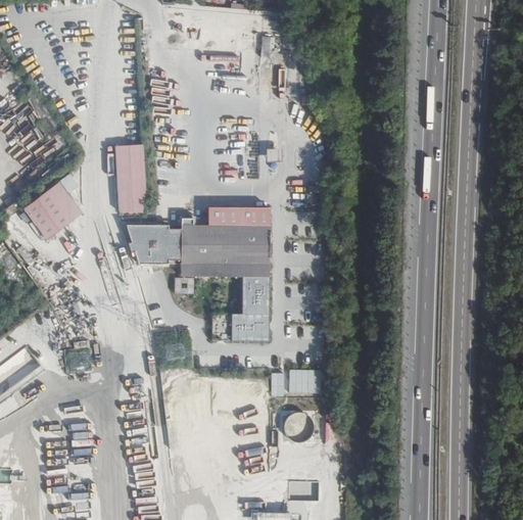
[(259,52),(271,55),(275,35),(264,33),(259,52)]
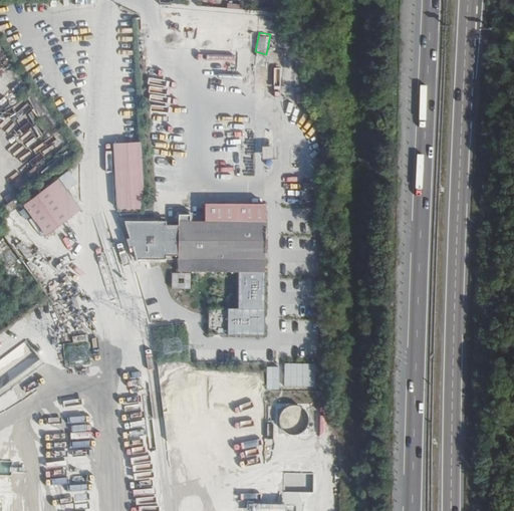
[(143,140),(114,140),(115,206),(144,205),(143,140)]
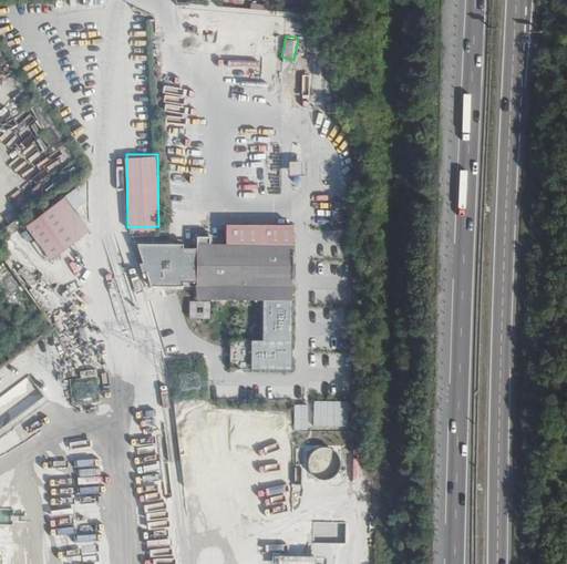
[(289,159),(290,171),(303,171),(302,157),(289,159)]
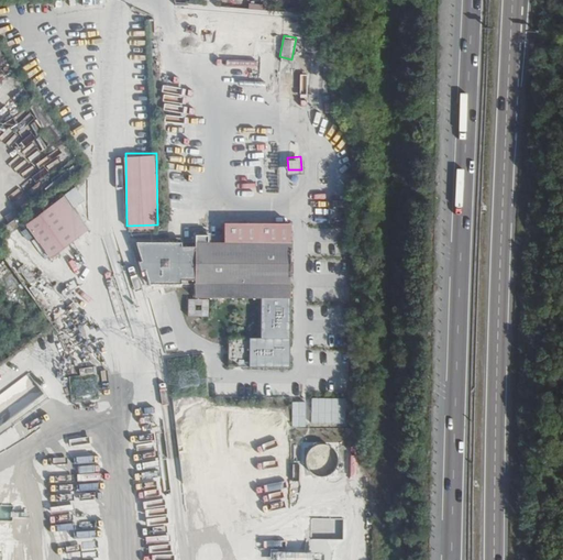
[(91,234),(67,198),(24,226),(48,262),(91,234)]
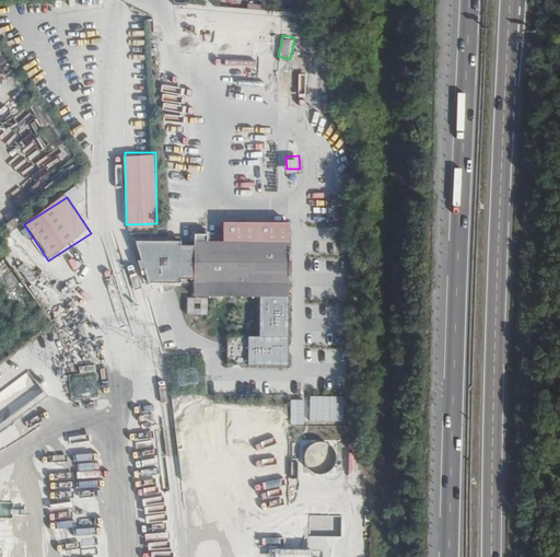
[(148,282),(193,281),(193,297),(284,297),(284,221),(219,221),(219,241),(206,241),(206,233),(191,233),(193,241),(133,241),(148,282)]
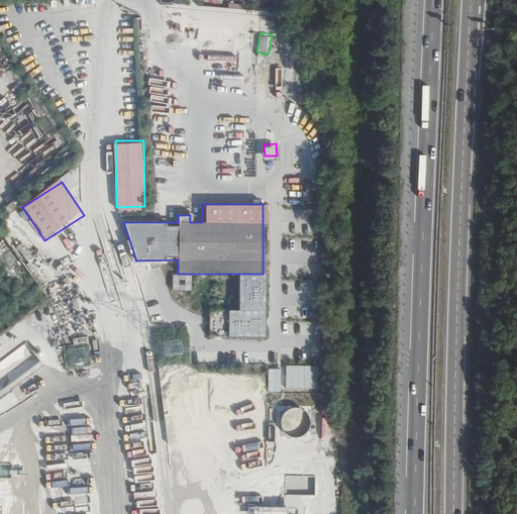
[(194,291),(193,276),(174,276),(175,291),(194,291)]
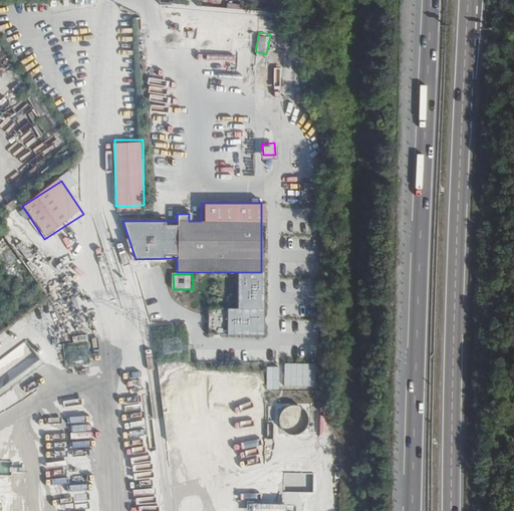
[(73,340),(65,340),(66,360),(89,358),(87,333),(72,334),(73,340)]
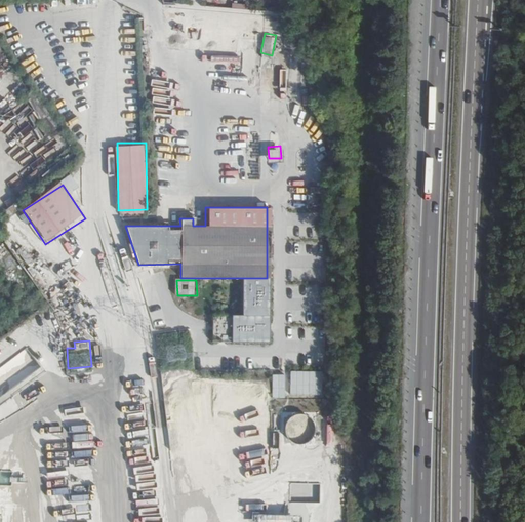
[(290,392),(323,393),(323,368),(290,367),(290,392)]
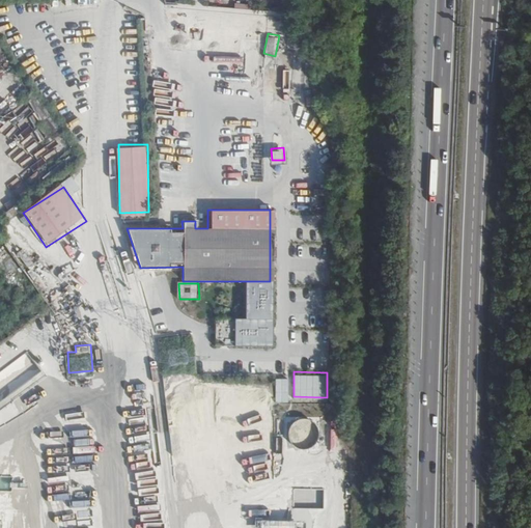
[(287,398),(287,376),(275,376),(275,399),(287,398)]
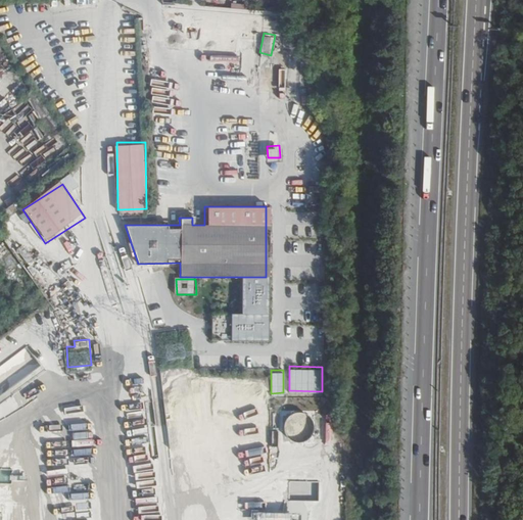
[(312,409),(282,410),(283,438),(313,437),(312,409)]
